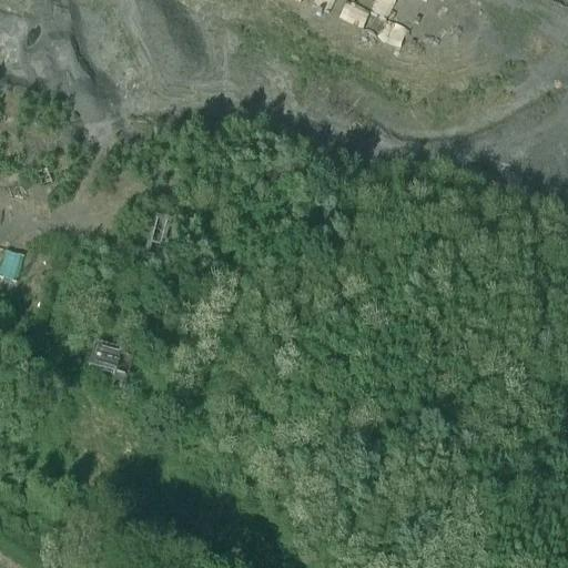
[(334,0),(315,0),(312,9),(317,11),(315,17),(321,20),(324,13),(328,16),(334,0)]
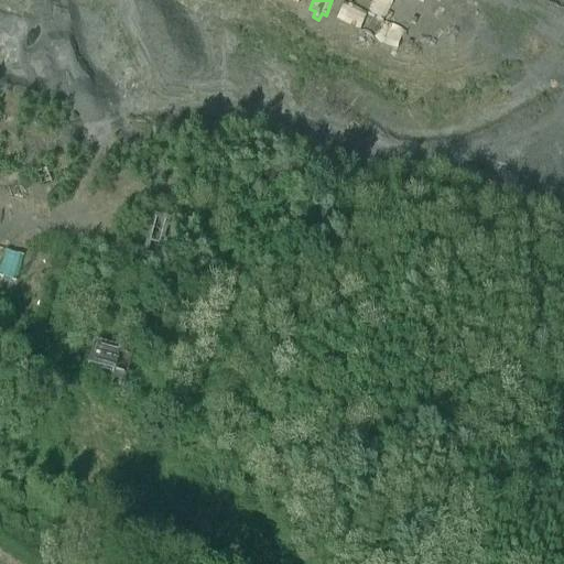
[(392,0),(373,0),(368,15),(383,22),(392,0)]
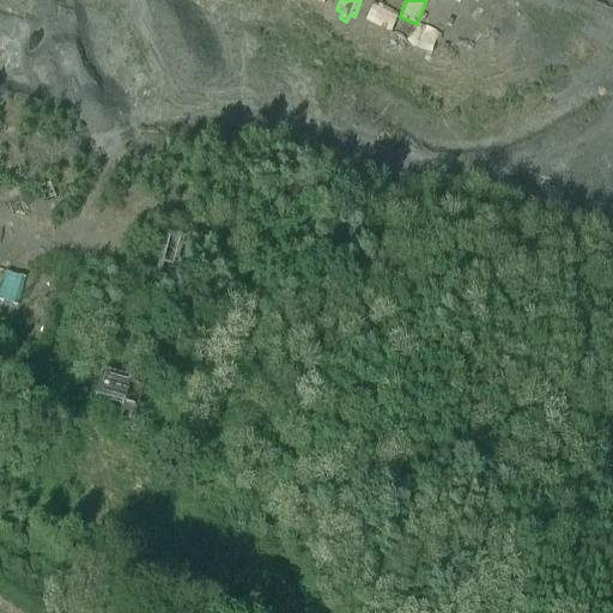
[(398,16),(372,4),(365,19),(390,31),(398,16)]
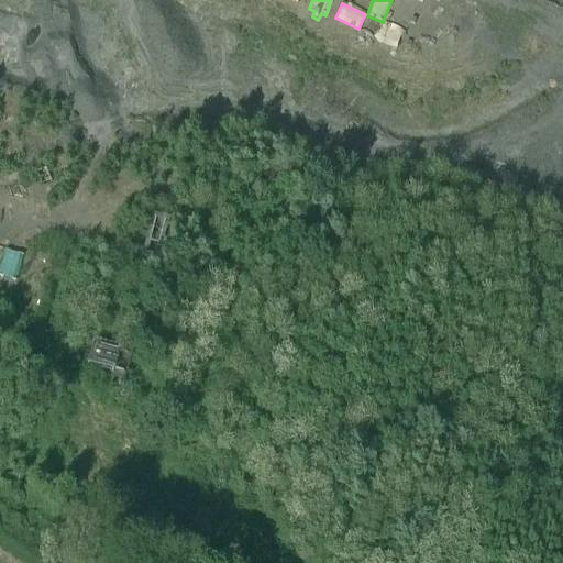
[(404,34),(382,23),(374,37),(396,48),(404,34)]
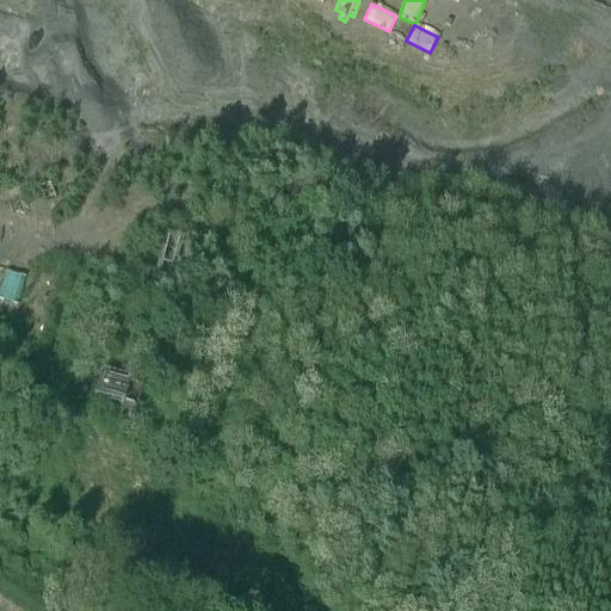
[(110,382),(106,399),(125,402),(129,386),(110,382)]
